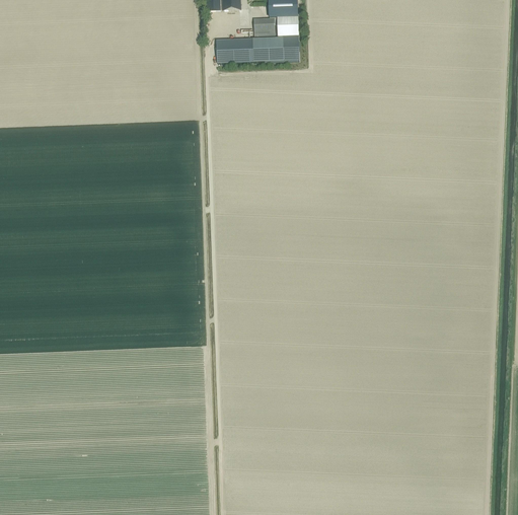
[(205,0),(206,9),(220,8),(219,0),(221,0),(222,8),(240,7),(239,0),(205,0)]
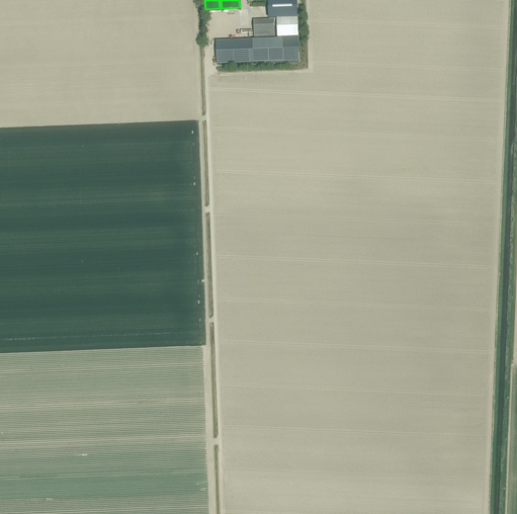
[(276,16),(297,15),(295,0),(268,0),(269,16),(276,16)]
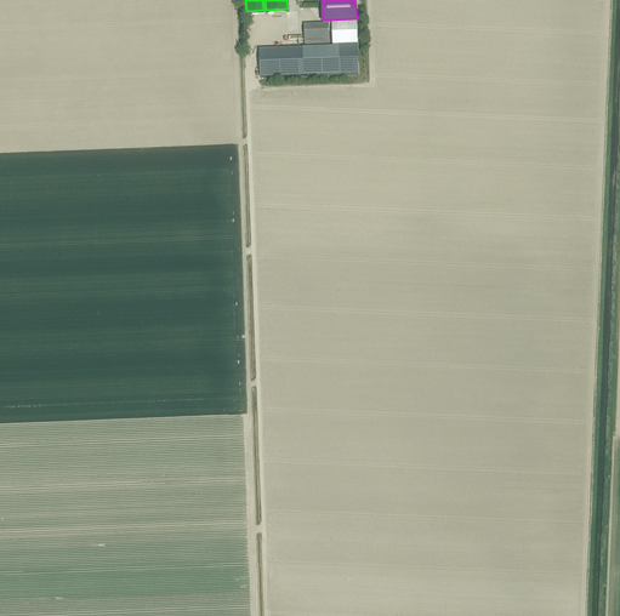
[(329,41),(328,27),(331,27),(331,43),(337,41),(357,41),(357,18),(331,20),(303,21),(303,41),(329,41)]
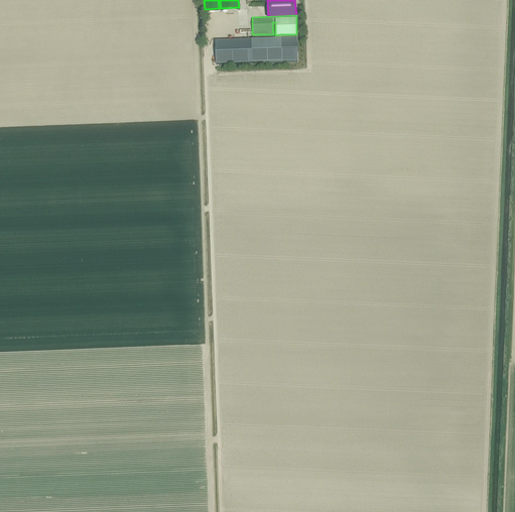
[(275,35),(251,36),(252,60),(297,58),(296,34),(280,34),(275,35)]
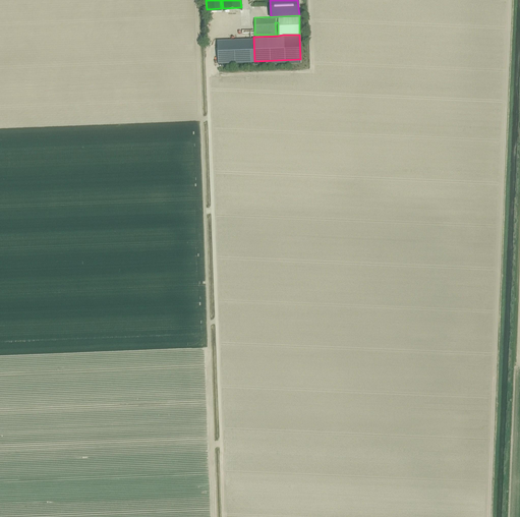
[(253,37),(217,39),(218,62),(254,61),(253,37)]
